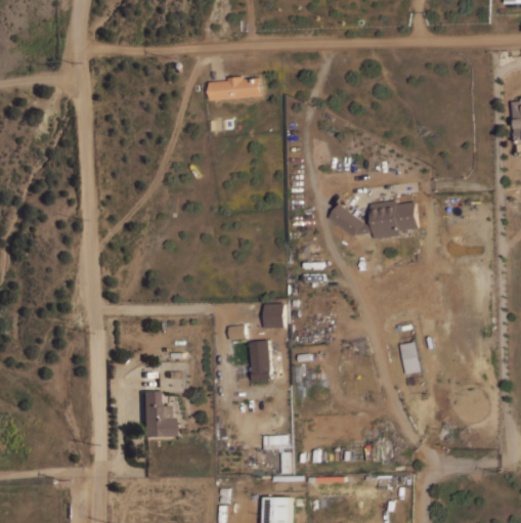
[(226,80),(226,77),(242,76),(242,79),(259,77),(260,96),(209,100),(208,82),(226,80)]
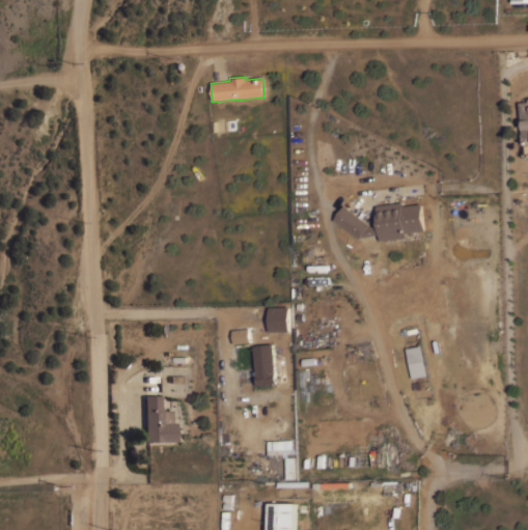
[(527,144),(520,145),(520,141),(519,141),(518,135),(519,135),(516,103),(524,102),(524,100),(527,99),(527,144)]
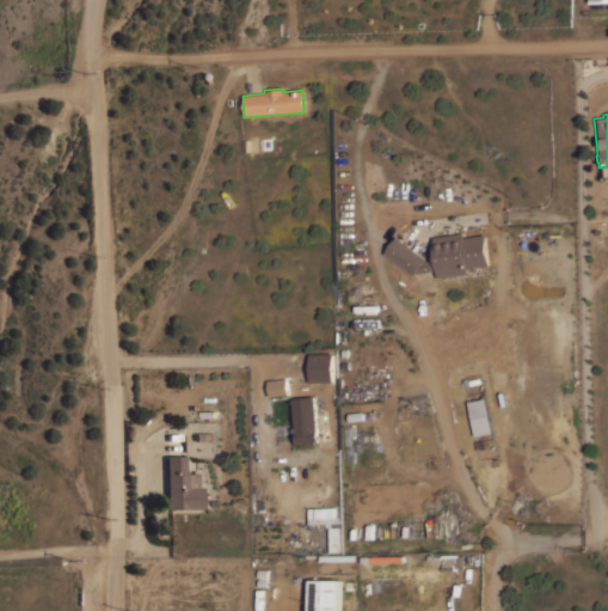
[(461,234),(461,238),(483,236),(487,267),(478,268),(478,267),(466,268),(467,274),(436,279),(435,272),(413,274),(412,276),(381,254),(393,237),(424,260),(422,262),(434,261),(430,238),(461,234)]
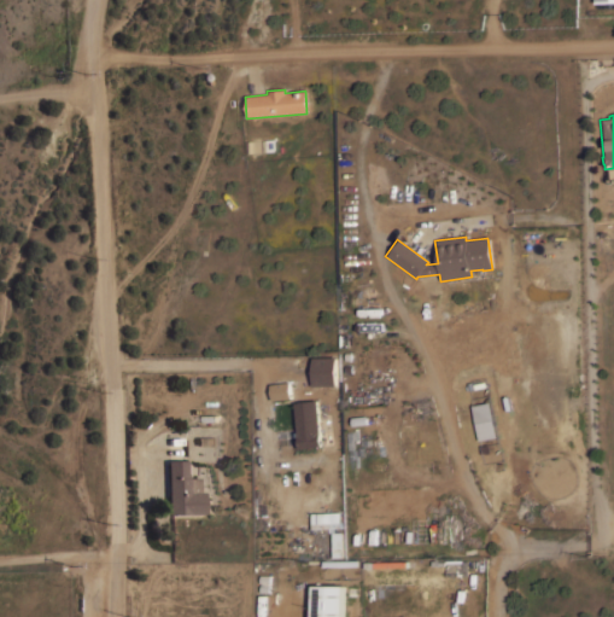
[(333,358),(333,386),(310,386),(309,358),(333,358)]
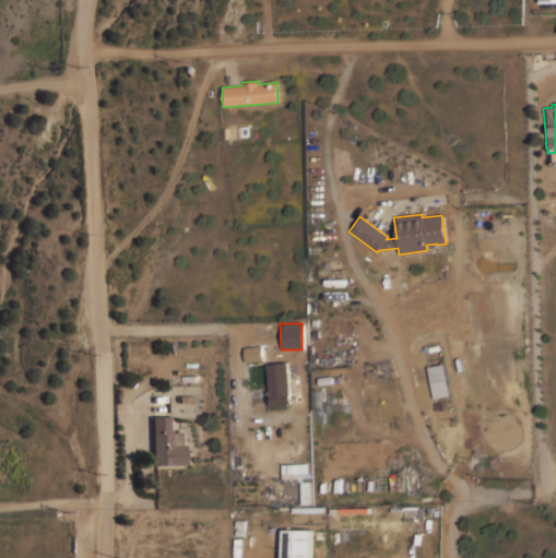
[(259,346),(261,360),(244,363),(241,348),(259,346)]
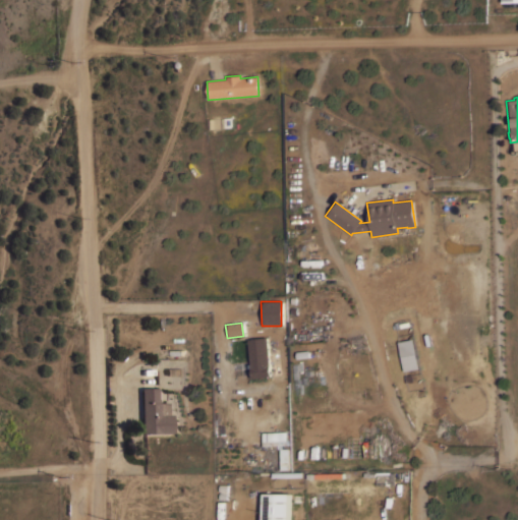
[(250,379),(246,340),(265,338),(270,377),(250,379)]
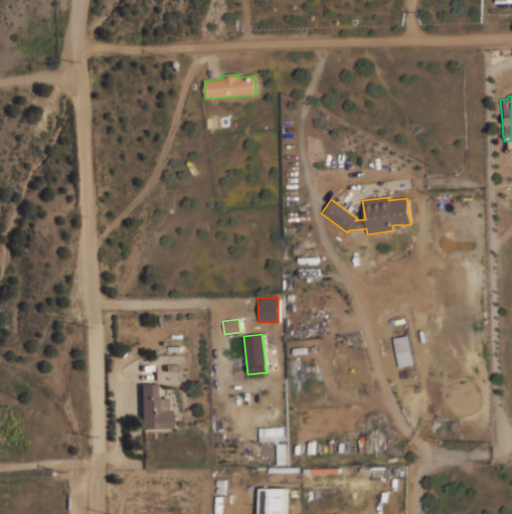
[(393,367),(408,366),(404,336),(389,338),(393,367)]
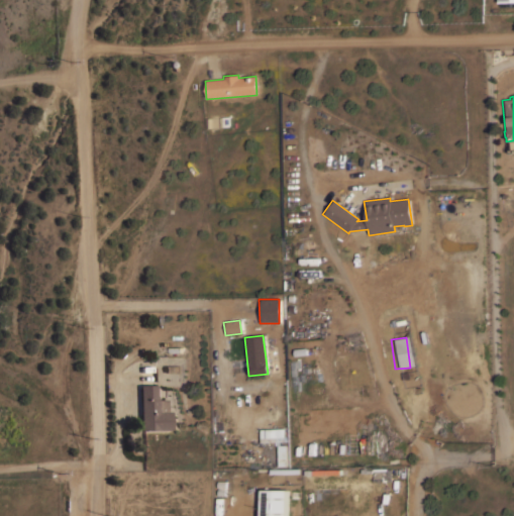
[(137,386),(153,386),(153,400),(156,400),(164,400),(165,412),(169,412),(169,430),(138,431),(137,386)]
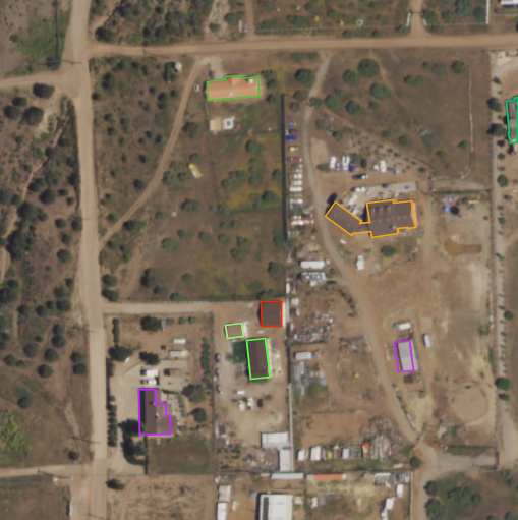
[(279,432),(257,434),(259,448),(276,448),(276,456),(284,456),(284,450),(280,450),(279,432)]
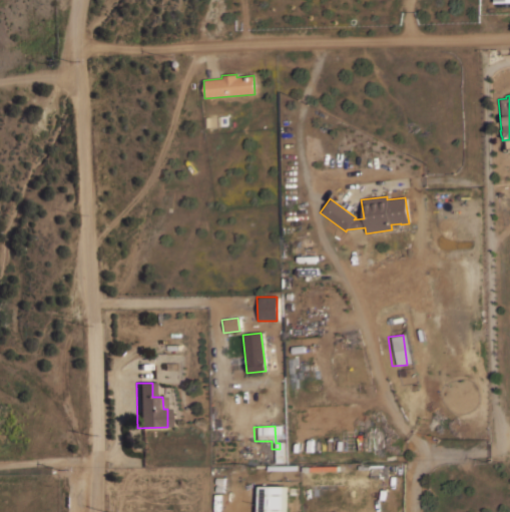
[(382,465),(382,466),(386,466),(386,472),(382,472),(382,475),(378,475),(378,478),(368,478),(368,475),(368,465),(382,465)]
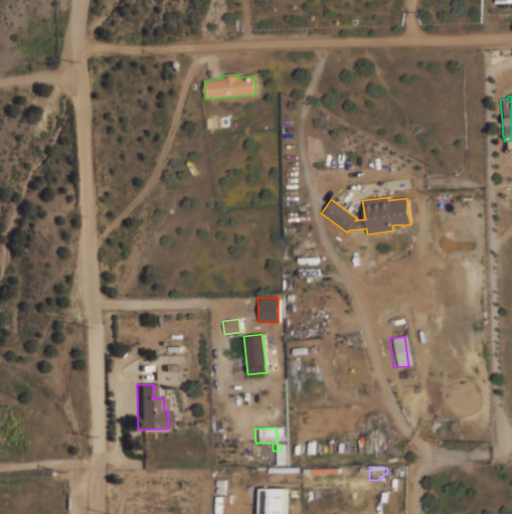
[(259,513),(259,488),(285,488),(284,513),(259,513)]
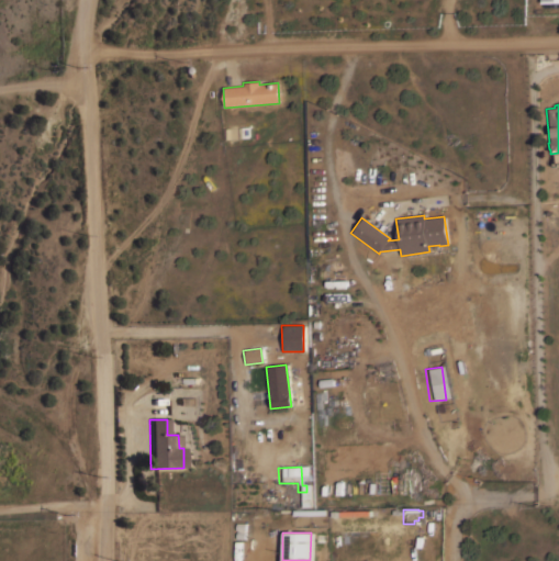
All buildings are outlined.
